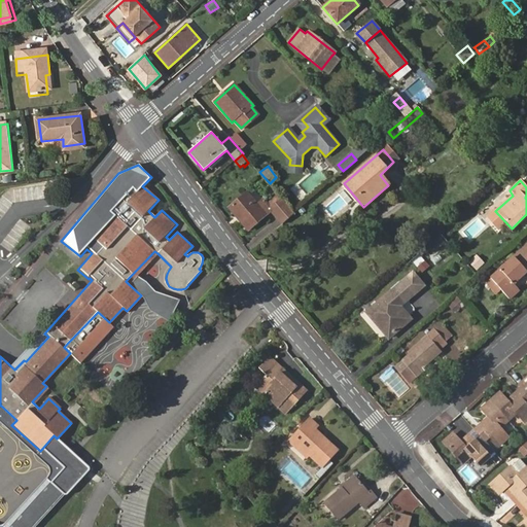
[(271,211),(282,224),(292,215),(279,200),(270,208),(264,200),(257,205),(247,192),(229,208),(247,231),(271,211)]
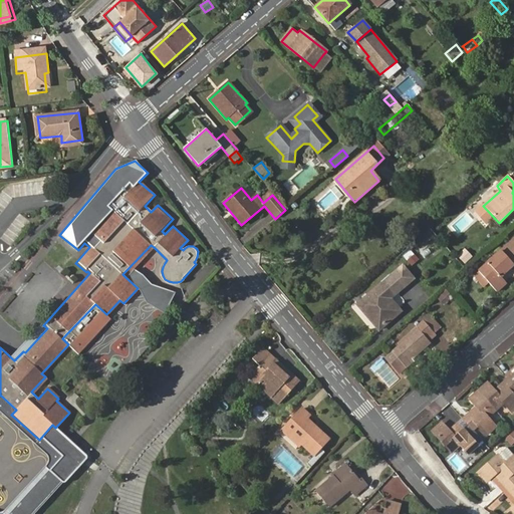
[(513,239),(479,271),(489,282),(497,291),(506,283),(500,277),(513,264),(513,239)]
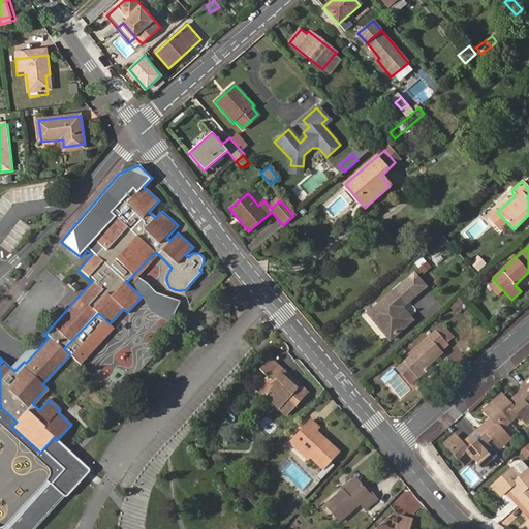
[(137,277),(158,254),(155,252),(126,282),(129,285),(137,277)]
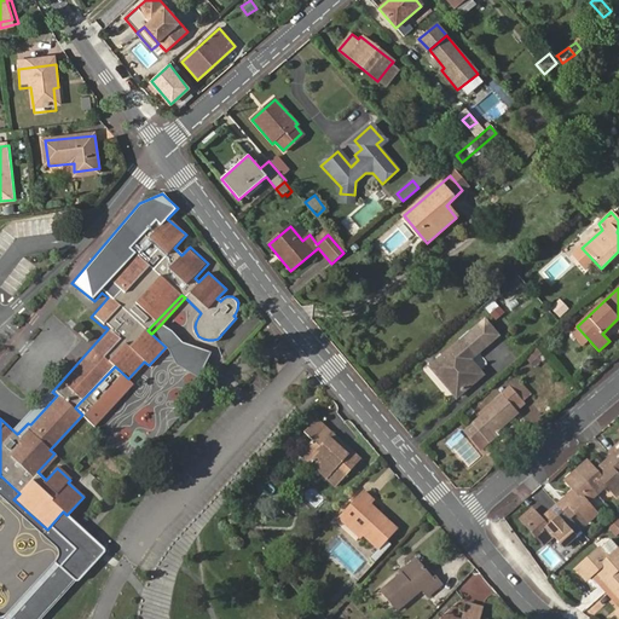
[(496,300),(486,307),(496,320),(505,314),(496,300)]
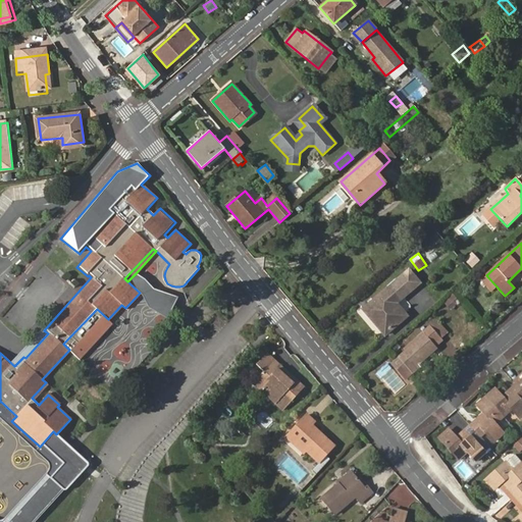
[(403,299),(419,284),(408,271),(392,285),(403,299)]
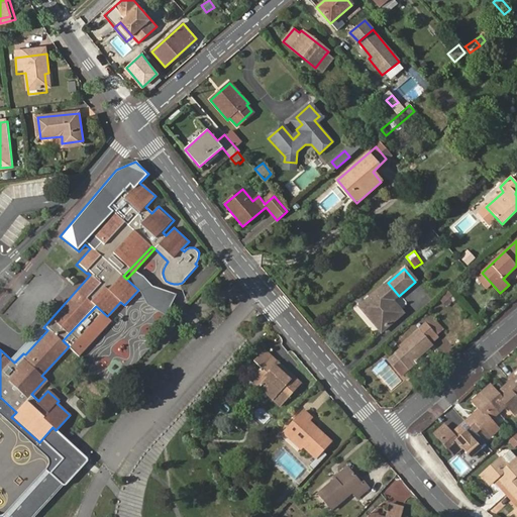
[(144,277),(134,271),(126,279),(138,290),(140,292),(148,306),(167,316),(176,295),(151,286),(144,277)]
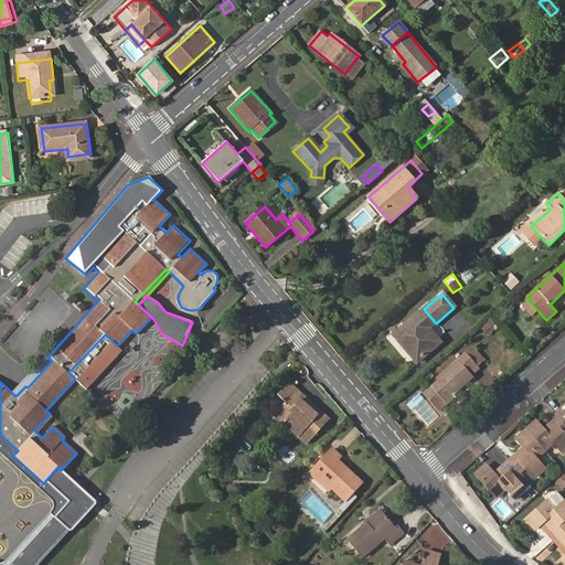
[(531,316),(537,310),(526,298),(520,304),(531,316)]
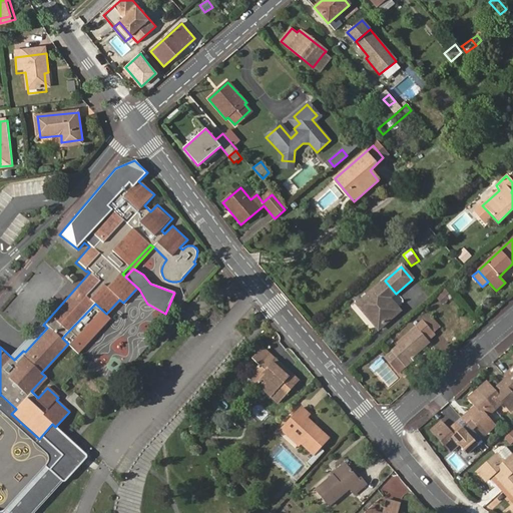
[(378,330),(399,311),(390,299),(396,294),(385,281),(357,304),(378,330)]
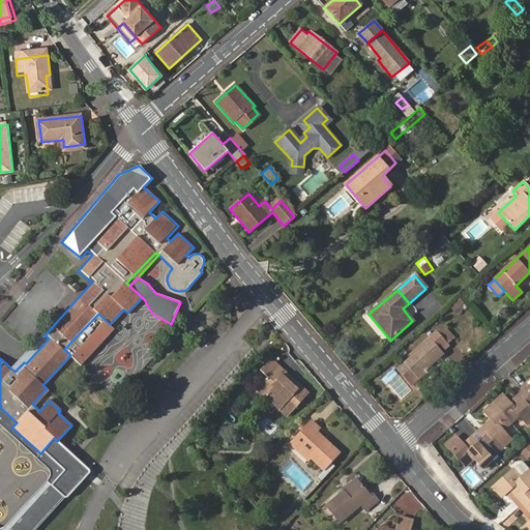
[(110,324),(98,314),(64,349),(70,355),(82,365),(115,329),(110,324)]
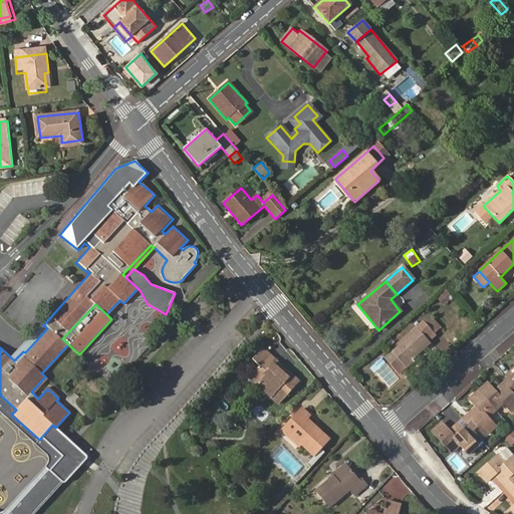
[(427,316),(422,322),(431,332),(437,327),(427,316)]
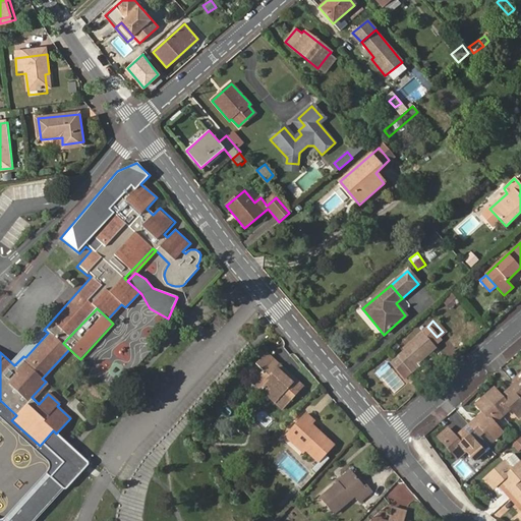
[(437,337),(427,327),(421,332),(423,334),(400,355),(413,370),(420,365),(418,363),(436,347),(435,345),(440,340),(437,337)]
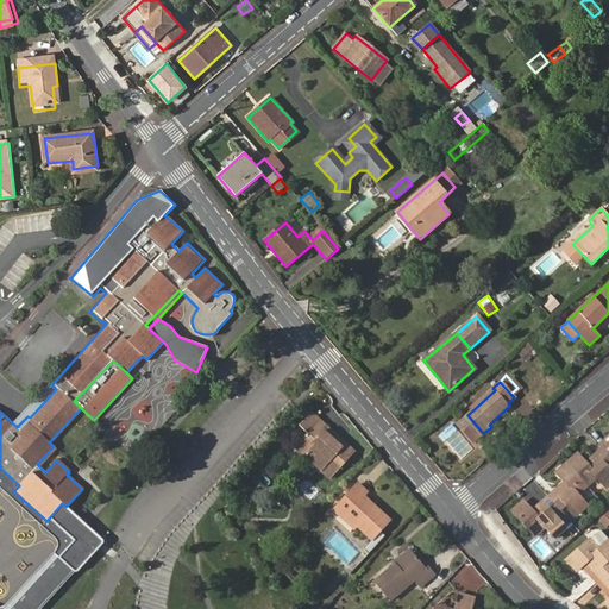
[(303,454),(321,471),(327,465),(334,472),(353,452),(344,443),(340,446),(322,431),(326,427),(319,420),(305,435),(314,444),(303,454)]
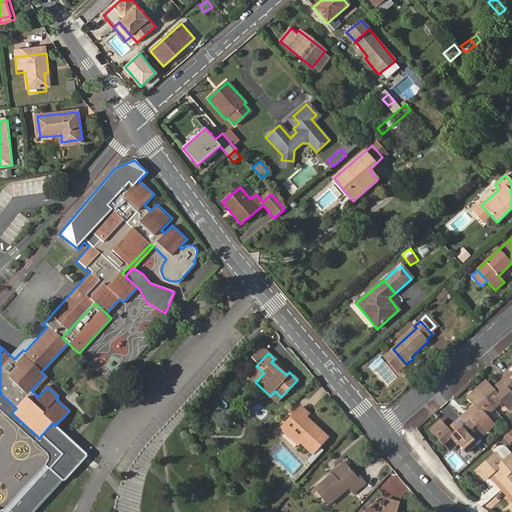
[(289,372),(274,359),(271,362),(286,375),(289,372)]
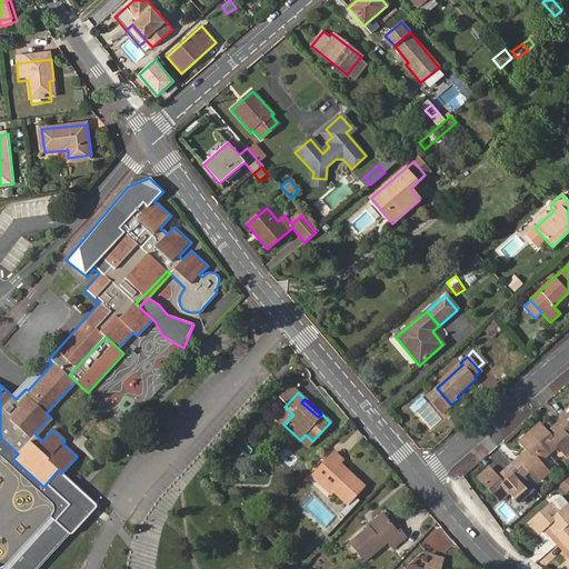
[(276,417),(283,425),(293,415),(285,407),(276,417)]
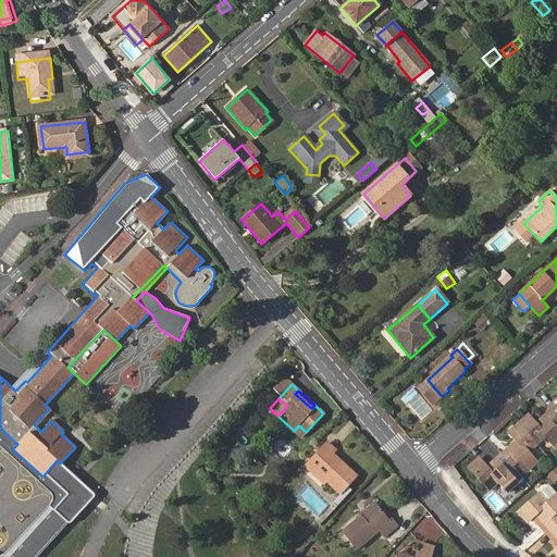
[(528,415),(519,423),(537,445),(546,437),(554,447),(556,444),(556,429),(556,426),(556,417),(551,410),(535,423),(528,415)]
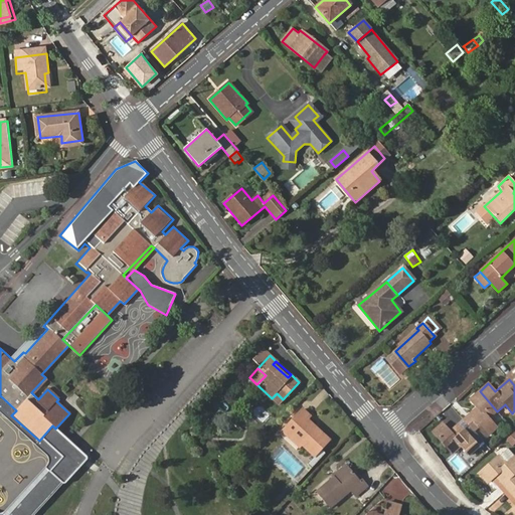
[(478,407),(464,419),(474,432),(479,426),(487,436),(497,427),(489,418),(497,411),(480,391),(471,399),(478,407)]
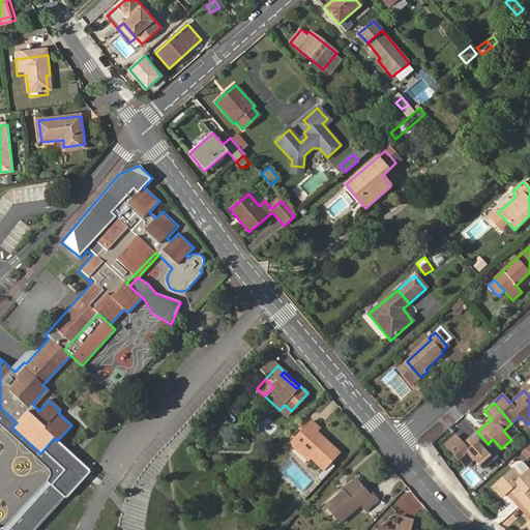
[(285,405),(280,410),(287,415),(291,411),(285,405)]
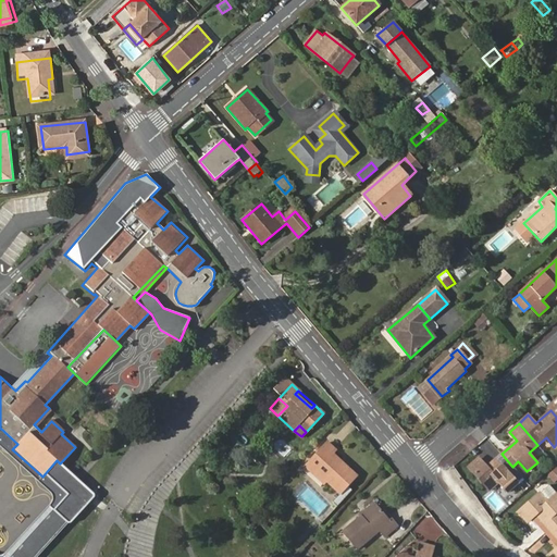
[(94,494),(60,463),(57,460),(42,477),(12,449),(17,444),(1,429),(0,429),(0,445),(44,486),(52,495),(53,497),(52,502),(49,505),(52,508),(66,521),(67,522),(71,522),(95,497),(94,494)]
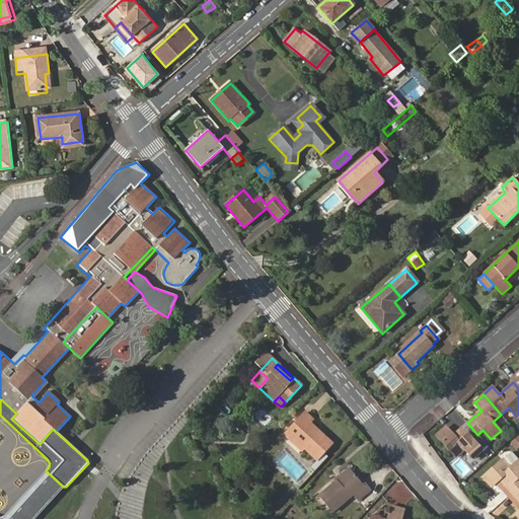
[(305,414),(287,433),(316,460),(331,443),(318,432),(316,433),(309,426),(313,421),(305,414)]
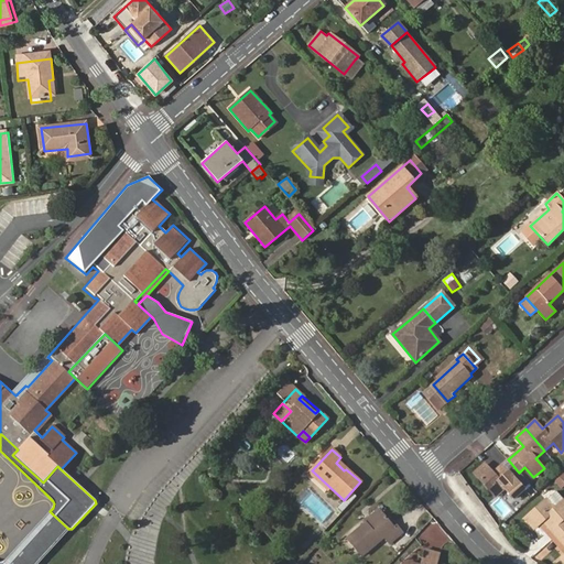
[(519,473),(508,459),(492,473),(486,465),(476,473),(495,495),(505,487),(513,496),(522,487),(513,477),(519,473)]
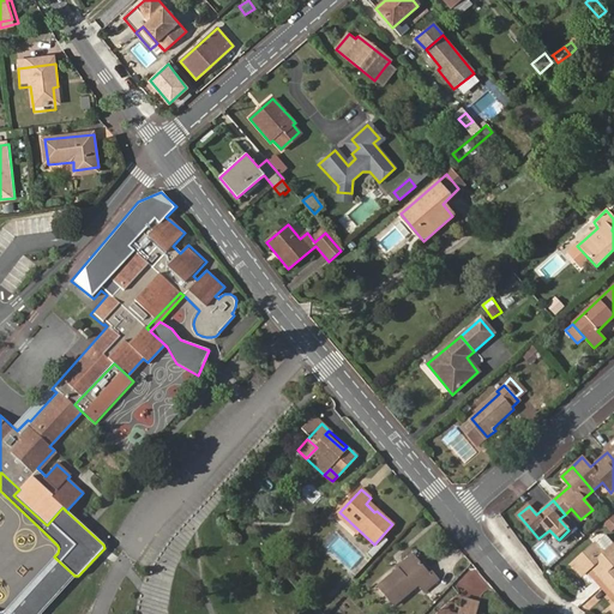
[(613,542),(607,534),(595,543),(603,553),(613,543),(613,542)]
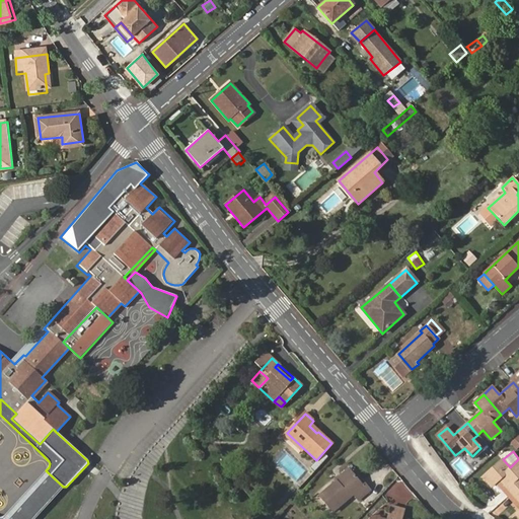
[(497,482),(508,496),(518,486),(518,477),(518,476),(518,459),(510,467),(503,459),(484,476),(492,486),(497,482)]
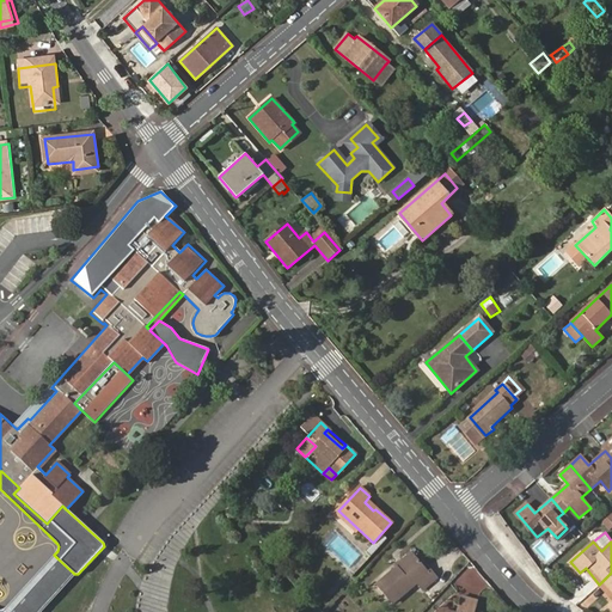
[(397,570),(411,557),(408,554),(393,567),(395,568),(397,570)]
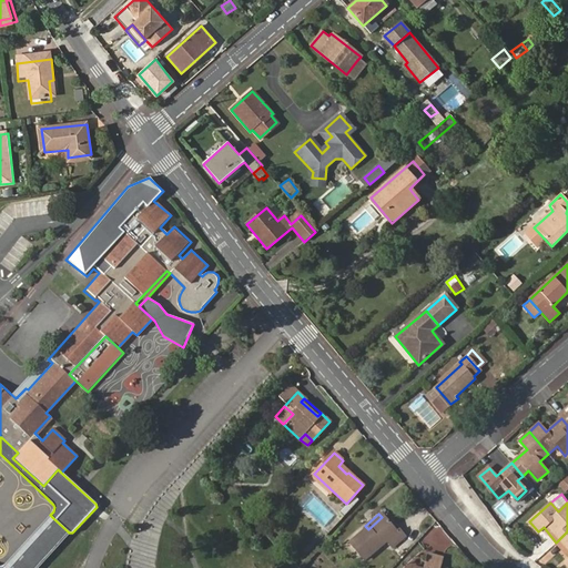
[(6,567),(53,518),(50,515),(2,565),(6,567)]
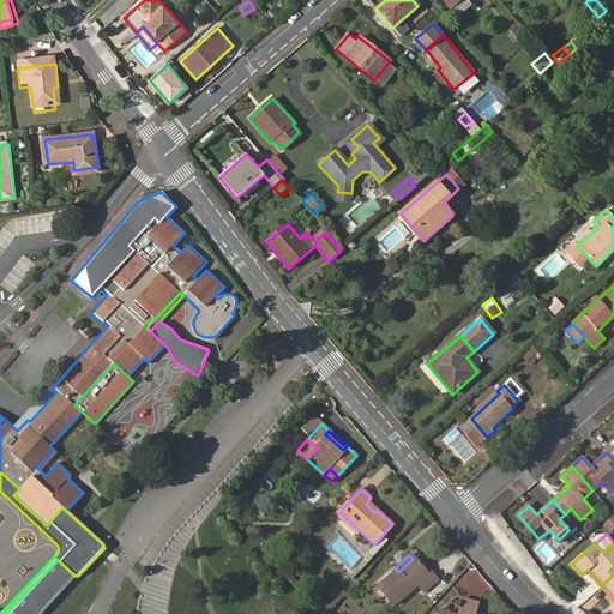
[(428,576),(413,559),(398,572),(396,570),(375,588),(392,607),(417,587),(423,594),(438,581),(432,572),(428,576)]
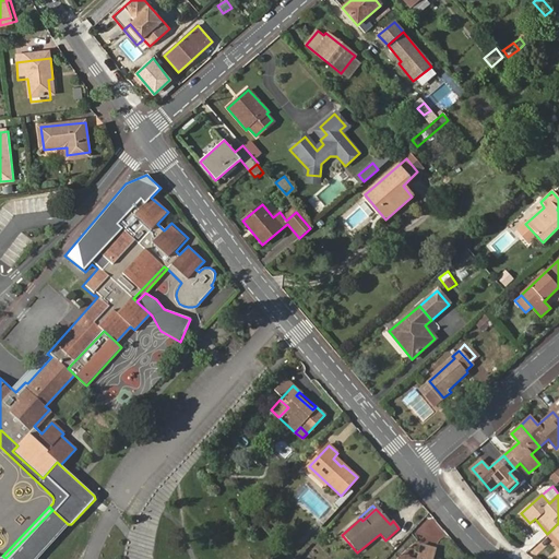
[(6,558),(31,558),(67,523),(52,510),(6,558)]
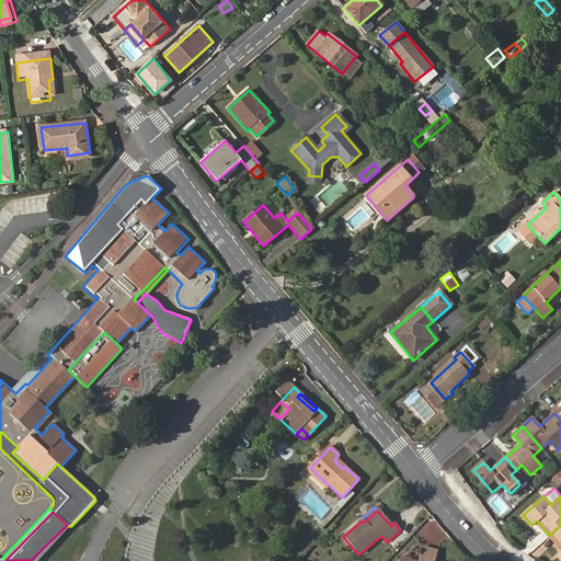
[(560,525),(549,536),(560,548),(560,550),(557,554),(560,559),(560,525)]
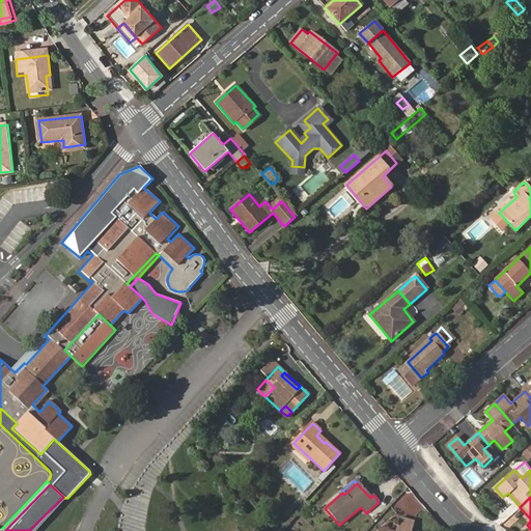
[(384,530),(411,530),(414,520),(399,515),(395,530),(385,528),(384,530)]
